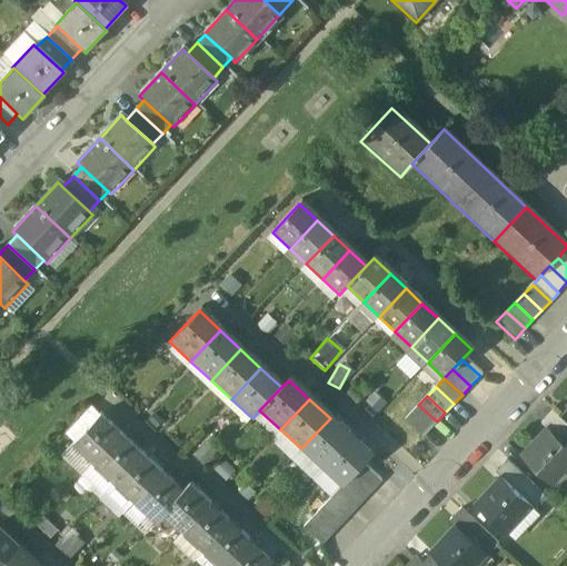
[(437,421),(418,405),(410,414),(428,432),(437,421)]
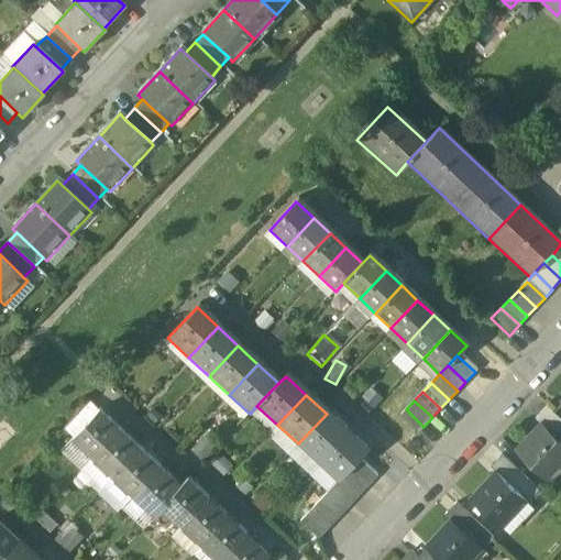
[(424,427),(406,409),(398,418),(416,435),(424,427)]
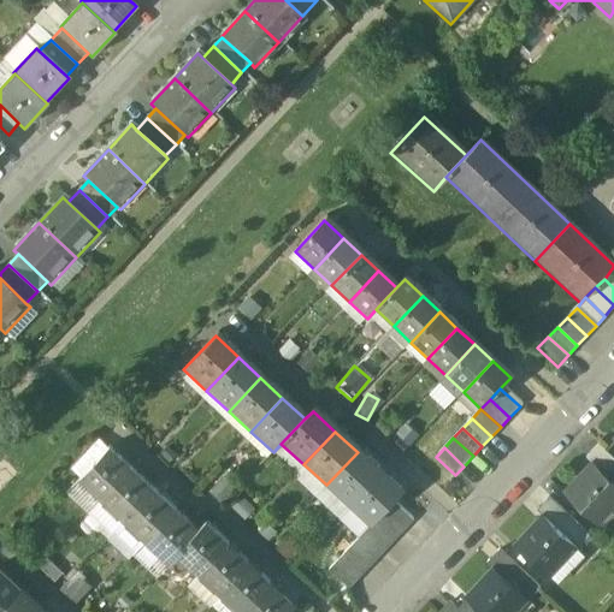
[(613,467),(613,464),(596,447),(584,461),(590,468),(603,479),(613,467)]
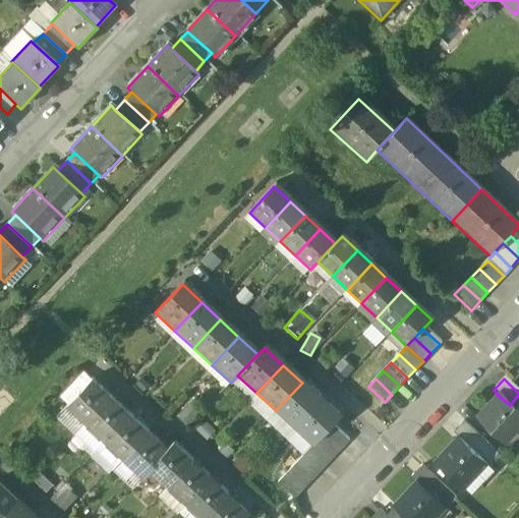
[(302,383),(276,410),(294,427),(321,399),(302,383)]
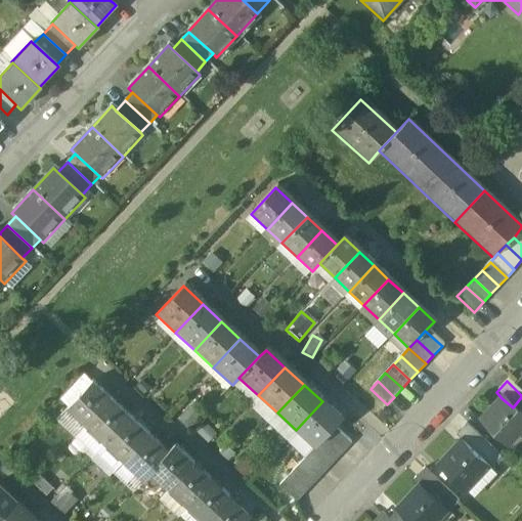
[(91,386),(67,411),(85,428),(110,402),(91,386)]
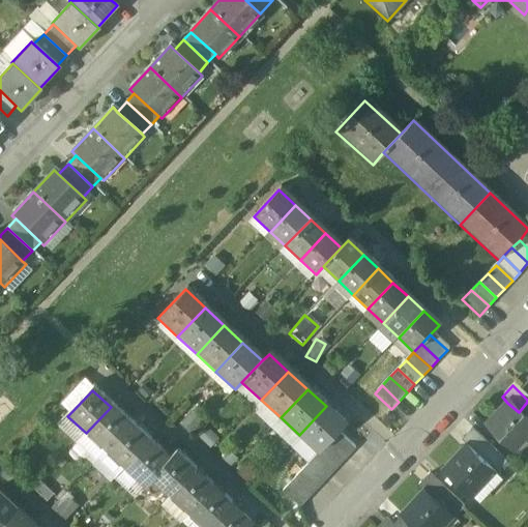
[(507,403),(485,428),(510,452),(527,434),(527,421),(519,412),(507,403)]
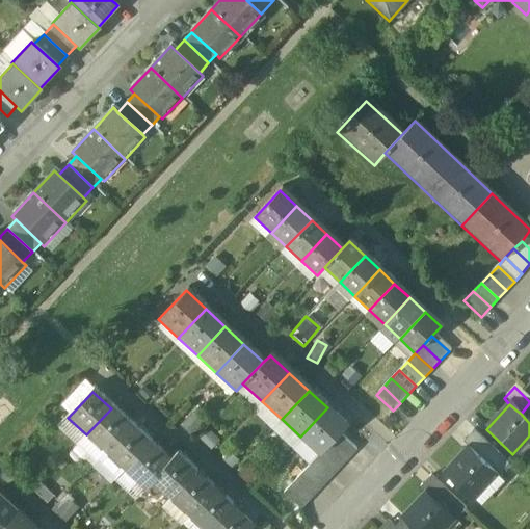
[(327,407),(300,437),(319,454),(321,453),(329,445),(338,434),(347,425),(327,407)]
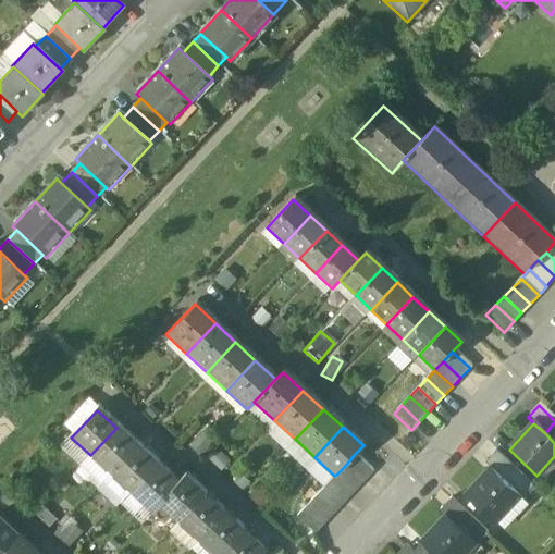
[(136,446),(116,428),(90,455),(110,474),(136,446)]
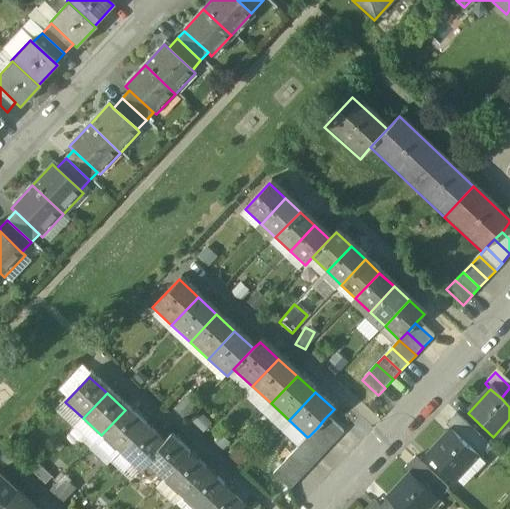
[(144,427),(125,410),(101,435),(119,452),(144,427)]
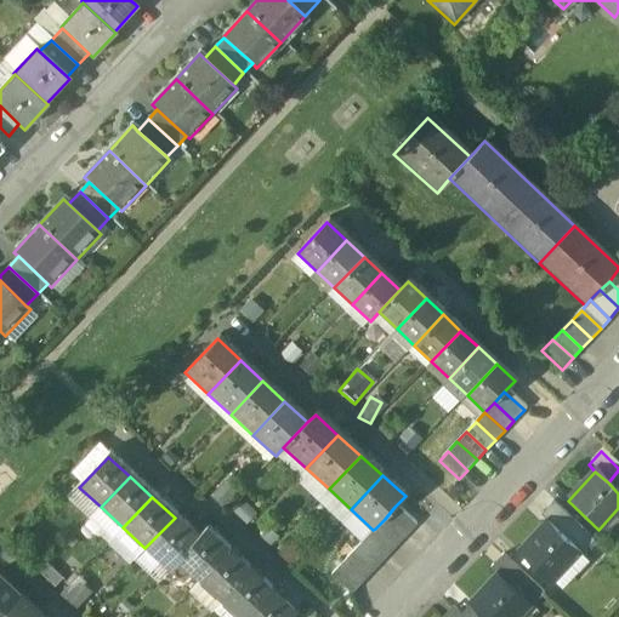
[(571,523),(551,504),(540,516),(547,523),(560,535),(571,523)]
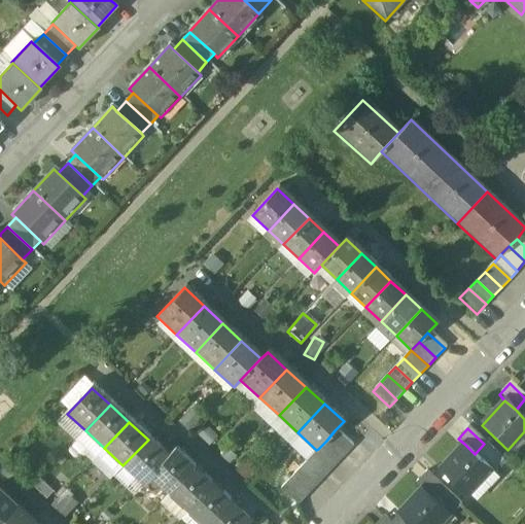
[(351,447),(335,430),(326,441),(343,456),(351,447)]
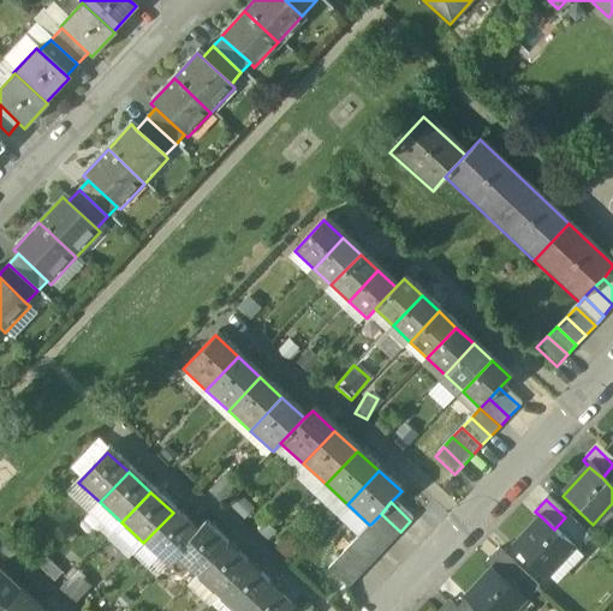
[(195,533),(173,513),(143,543),(166,564),(173,556),(195,533)]
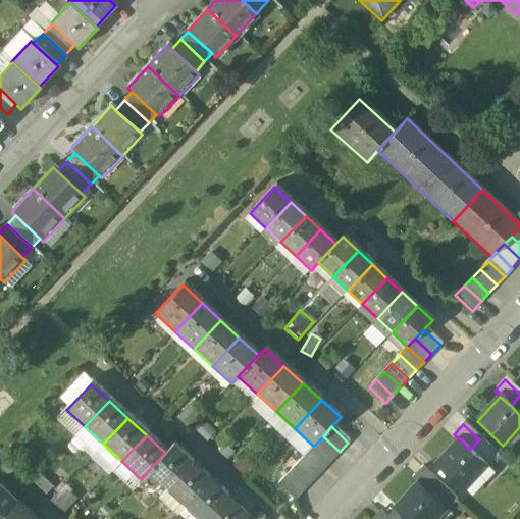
[(340,452),(323,436),(315,445),(331,460),(340,452)]
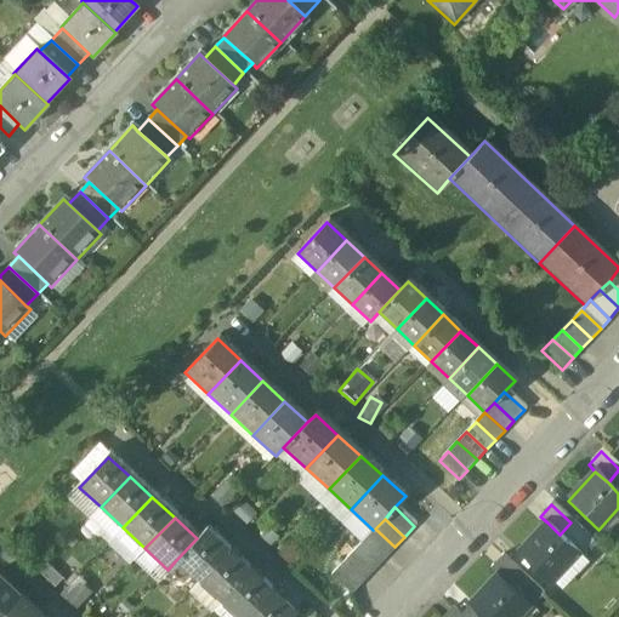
[(547,523),(518,553),(550,582),(579,553),(560,535),(547,523)]
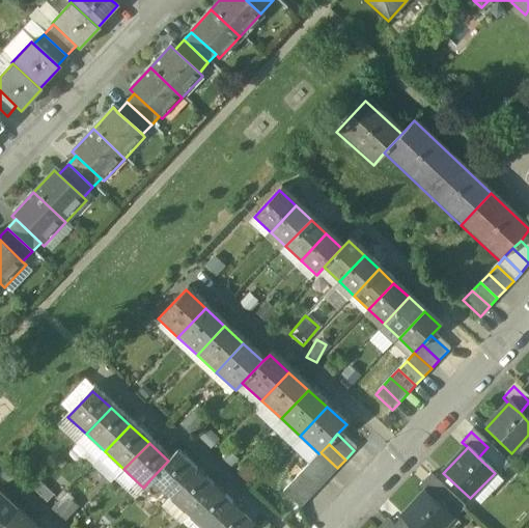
[(337,468),(321,452),(318,453),(312,461),(329,476),(337,468)]
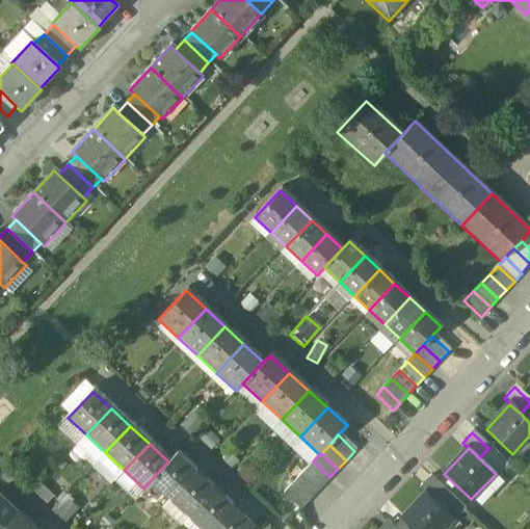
[(168,461),(150,481),(169,499),(194,473),(176,454),(168,461)]
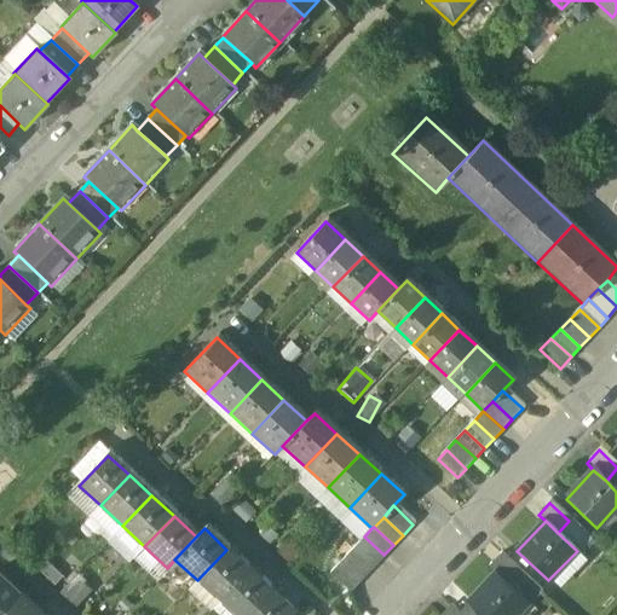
[(384,555),(364,537),(356,546),(375,564),(384,555)]
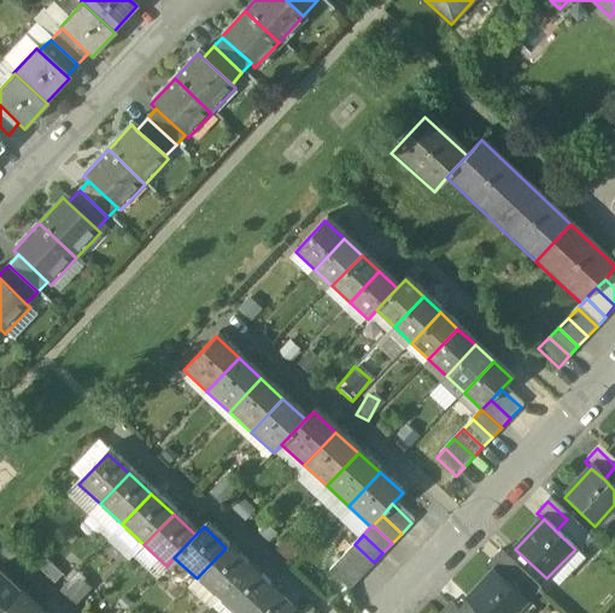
[(374,563),(355,544),(345,554),(364,572),(374,563)]
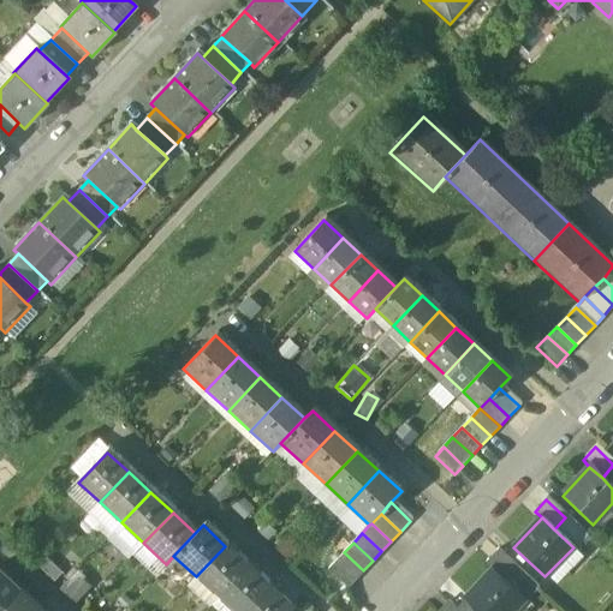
[(248,567),(225,546),(196,576),(218,597),(248,567)]
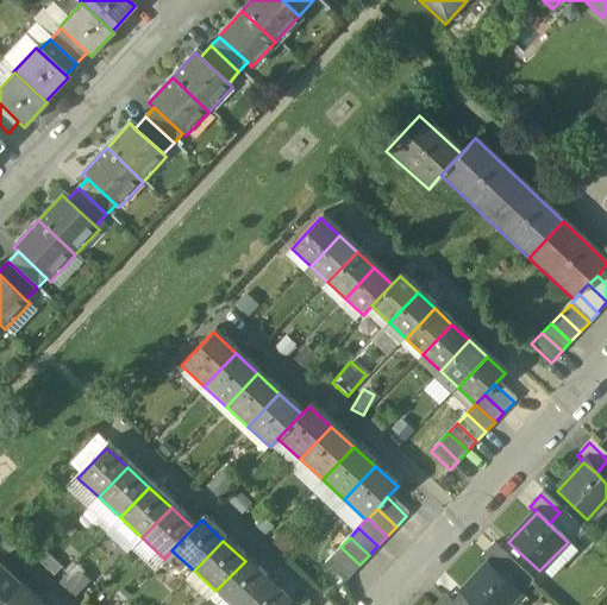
[(512,565),(492,546),(480,559),(487,566),(500,578),(512,565)]
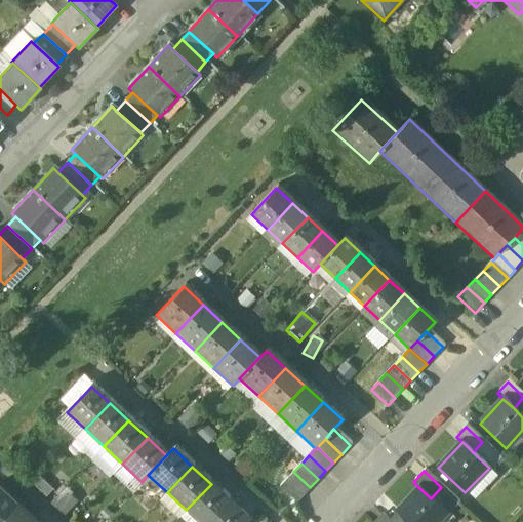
[(310,487),(293,472),(285,480),(303,495),(310,487)]
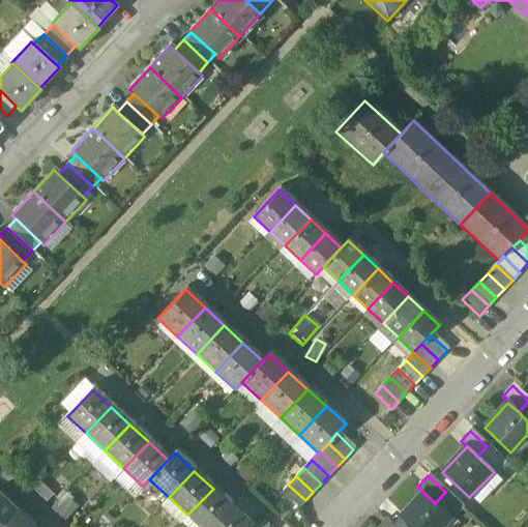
[(305,500),(288,485),(281,493),(298,508),(305,500)]
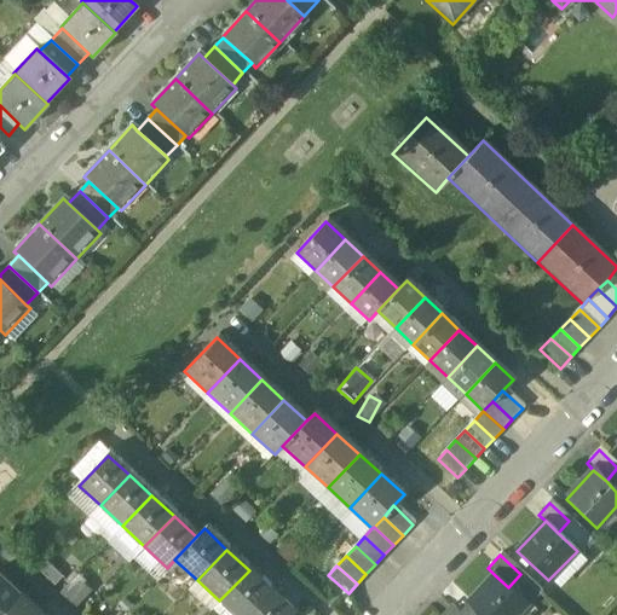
[(249,570),(219,601),(235,614),(247,614),(271,590),(249,570)]
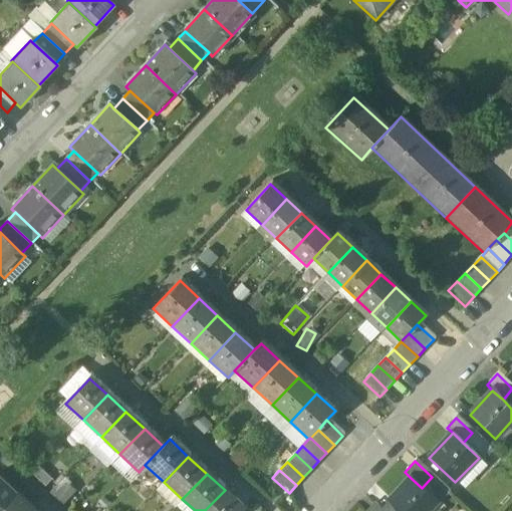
[(450,494),(432,477),(422,488),(437,502),(440,505),(450,494)]
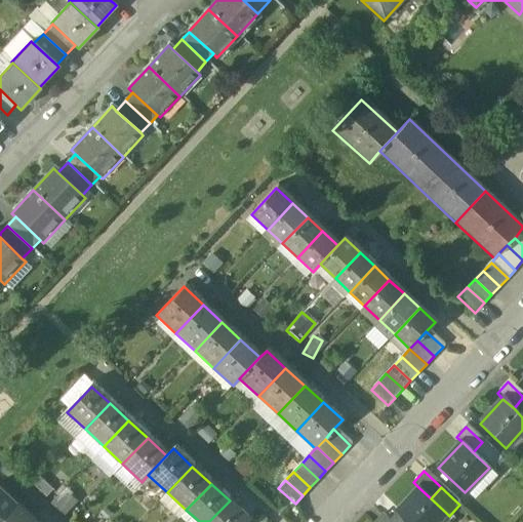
[(419,488),(395,513),(404,521),(437,521),(446,513),(431,498),(419,488)]
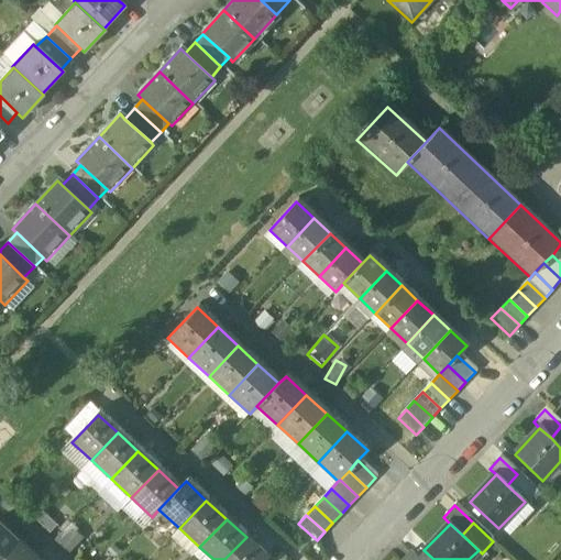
[(0,559),(14,544),(0,530),(0,559)]
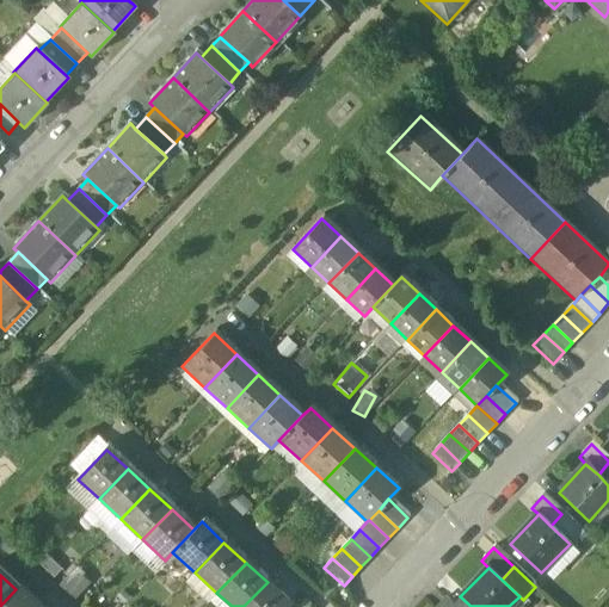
[(268,582),(244,606),(288,606),(290,604),(268,582)]
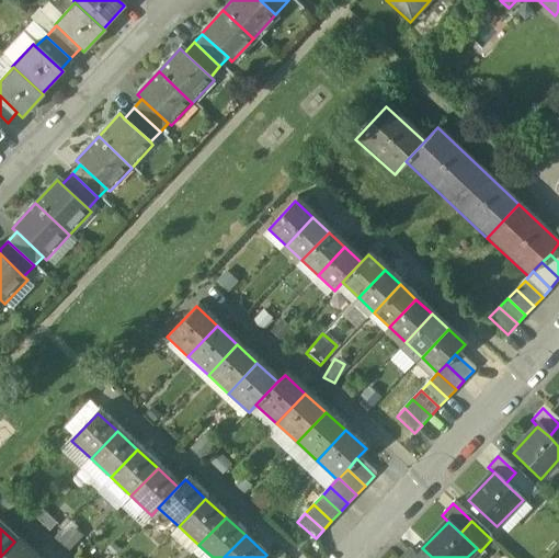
[(31,557),(14,542),(0,557),(31,557)]
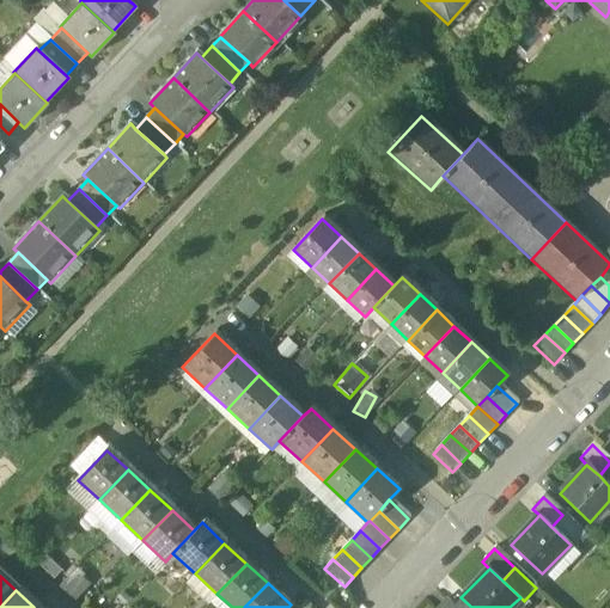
[(471,607),(461,597),(451,607),(471,607)]
